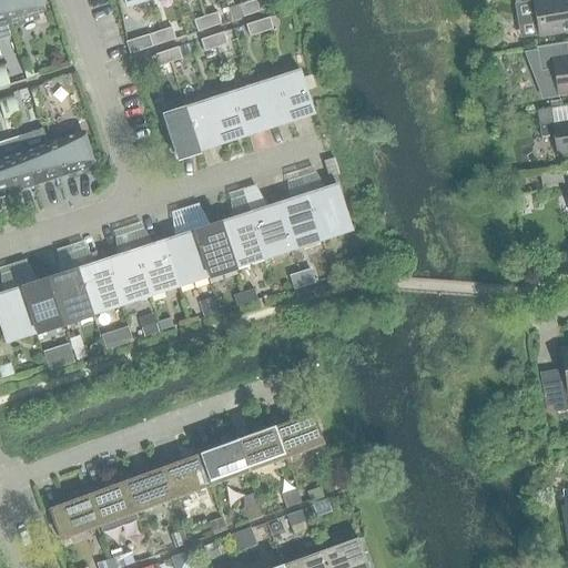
[(0,0),(0,1),(8,26),(17,22),(19,27),(39,20),(31,0),(0,0)]
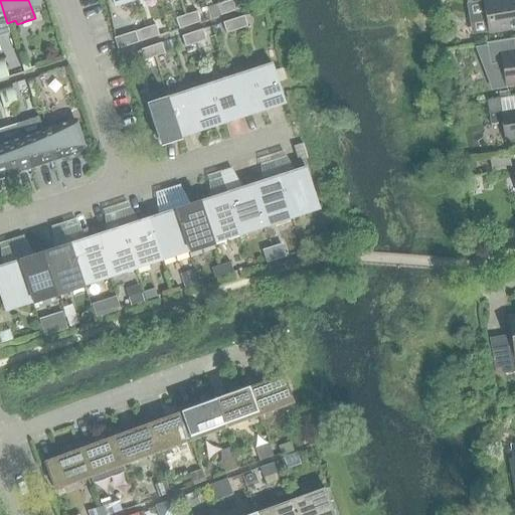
[(230,12),(240,9),(237,0),(231,0),(226,2),(230,12)]
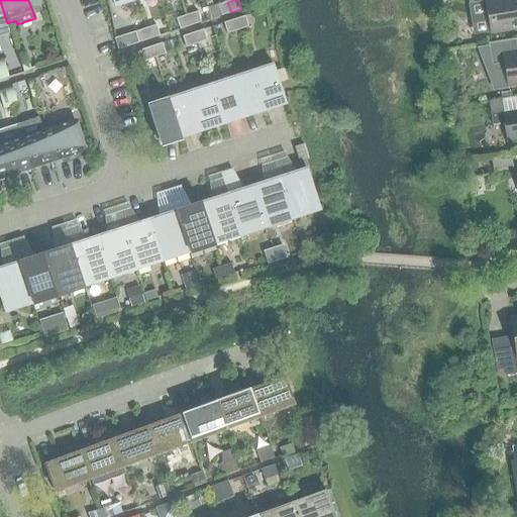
[(516,27),(516,0),(473,0),(474,4),(483,2),(489,33),(516,27)]
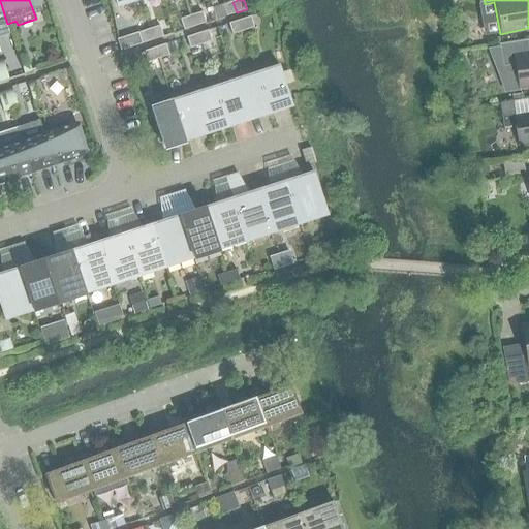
[(0,1),(0,37),(11,34),(7,24),(0,1)]
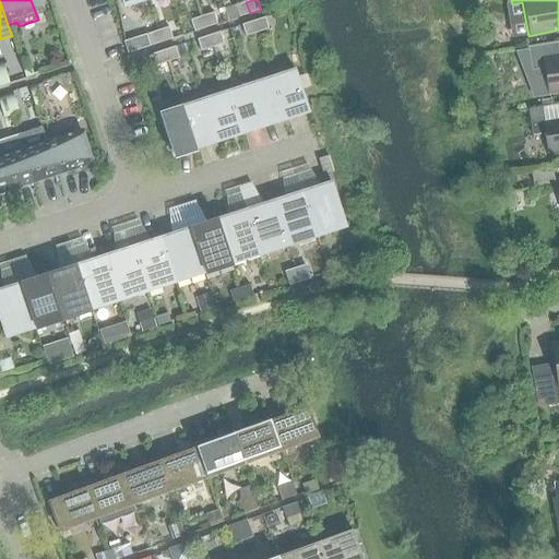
[(250,13),(246,2),(235,6),(238,18),(250,13)]
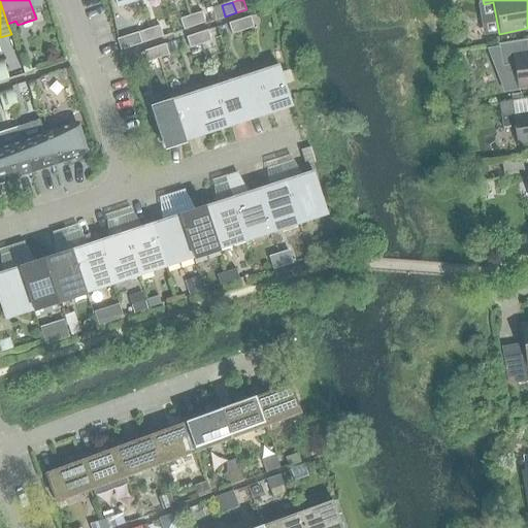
[(194,27),(204,23),(201,12),(190,15),(194,27)]
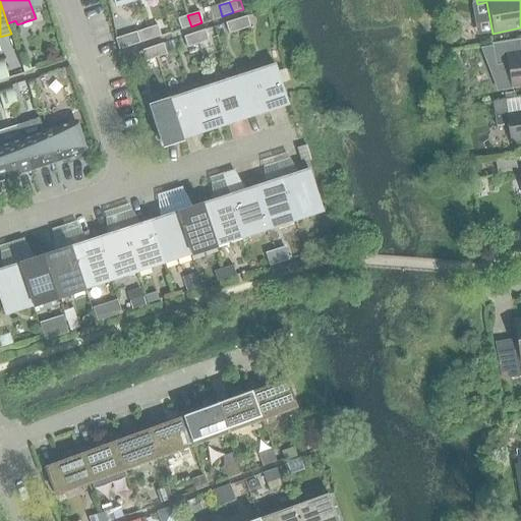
[(191,26),(187,15),(177,19),(180,30),(191,26)]
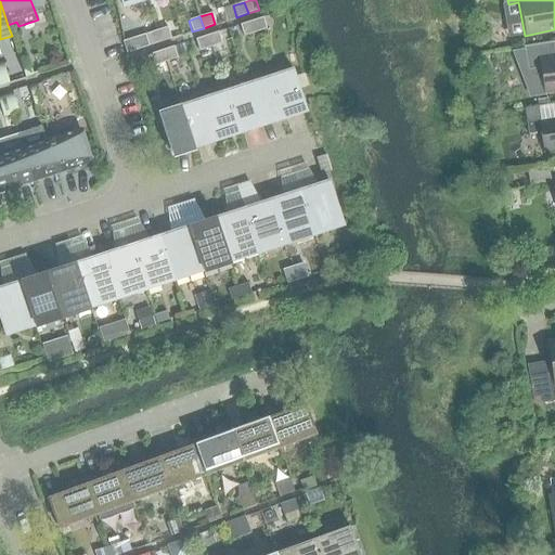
[(261,17),(249,22),(254,34),(265,29),(261,17)]
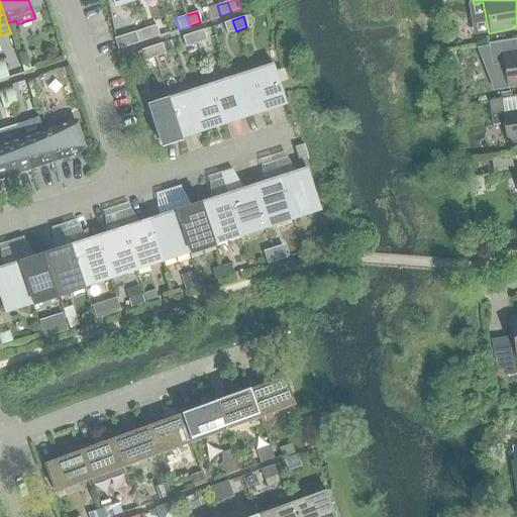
[(236,31),(232,20),(222,23),(225,34),(236,31)]
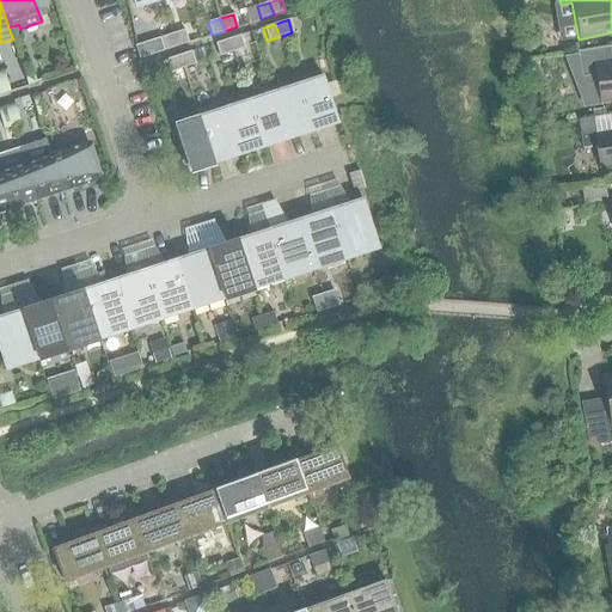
[(176,47),(189,43),(184,30),(172,34),(176,47)]
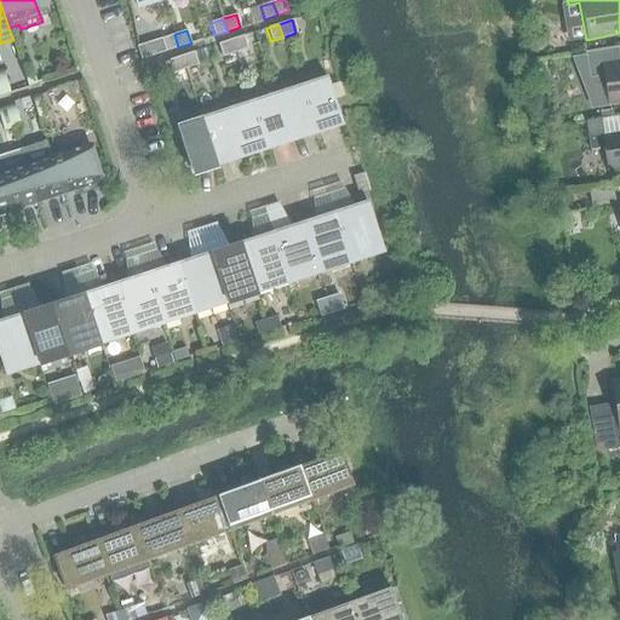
[(178,47),(174,34),(161,39),(166,51),(178,47)]
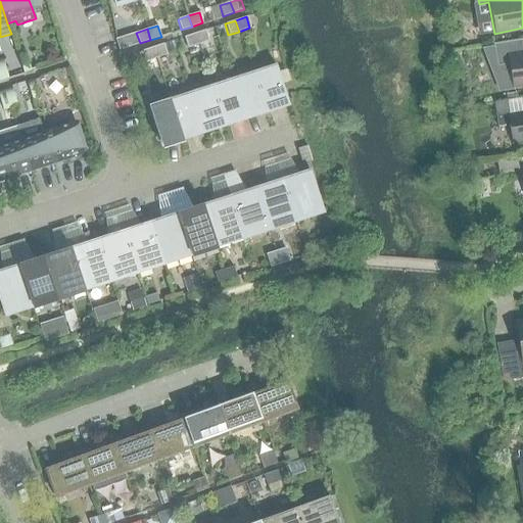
[(204,31),(193,34),(197,45),(207,41),(204,31)]
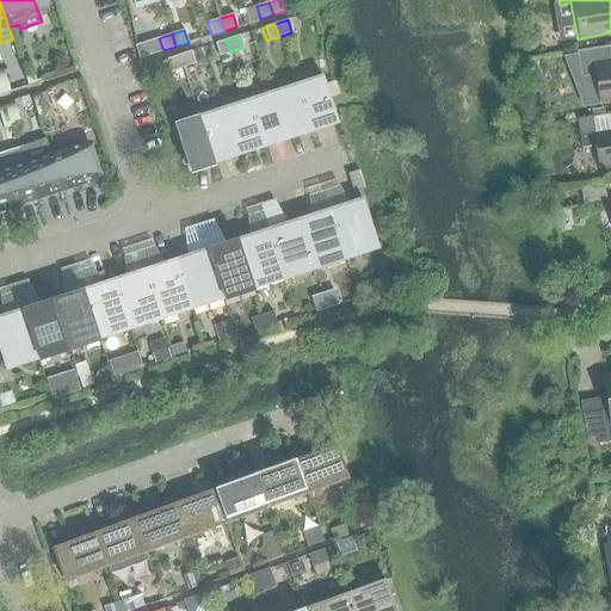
[(230,53),(226,39),(214,44),(217,56),(230,53)]
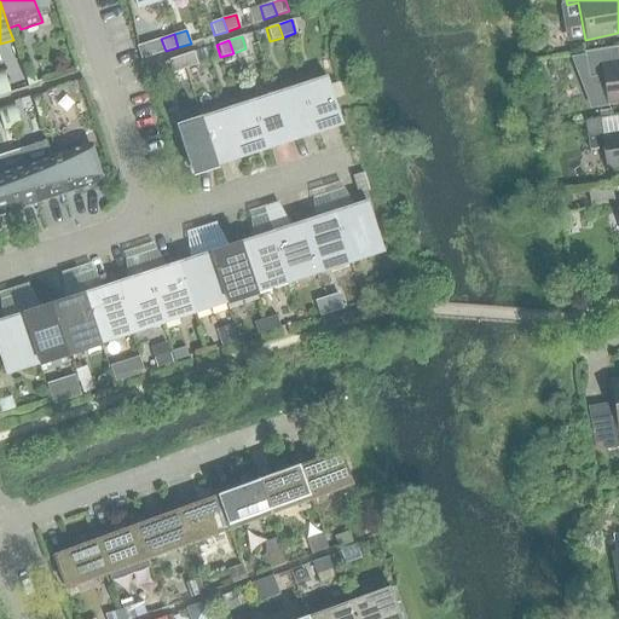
[(618,103),(618,63),(615,47),(582,53),(586,79),(601,76),(606,105),(618,103)]
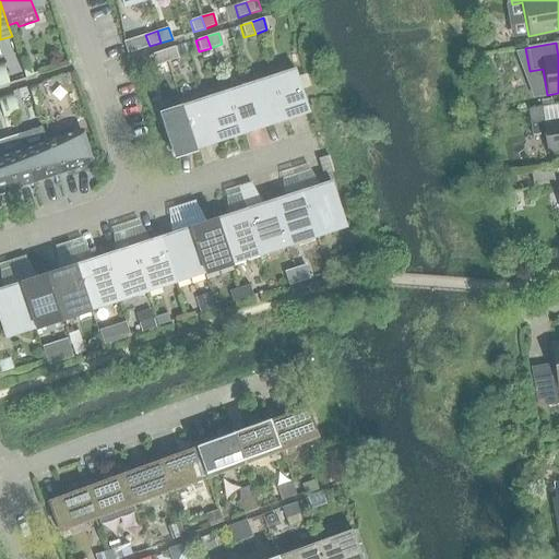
[(174,47),(162,51),(166,62),(177,59),(174,47)]
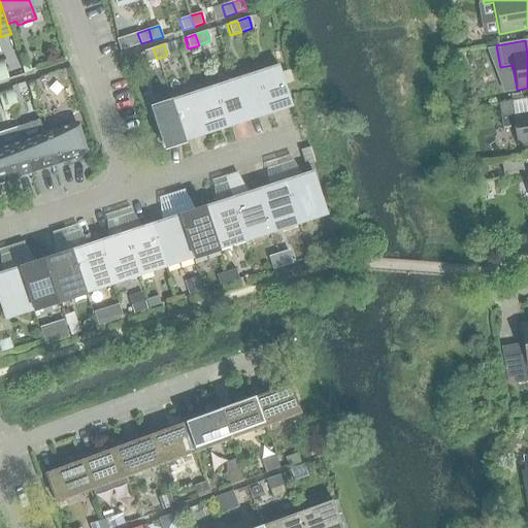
[(157,59),(153,48),(142,52),(145,63),(157,59)]
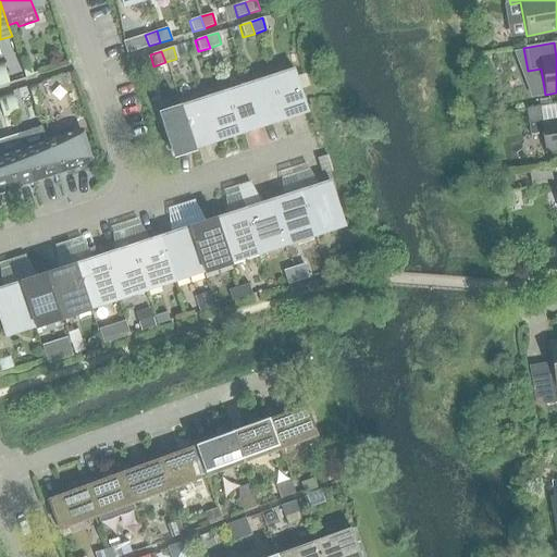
[(26,77),(34,75),(27,53),(19,57),(26,77)]
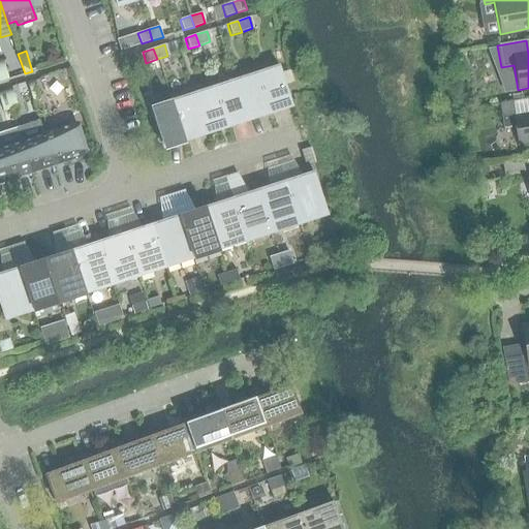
[(3,59),(0,59),(0,74),(2,81),(9,79),(3,59)]
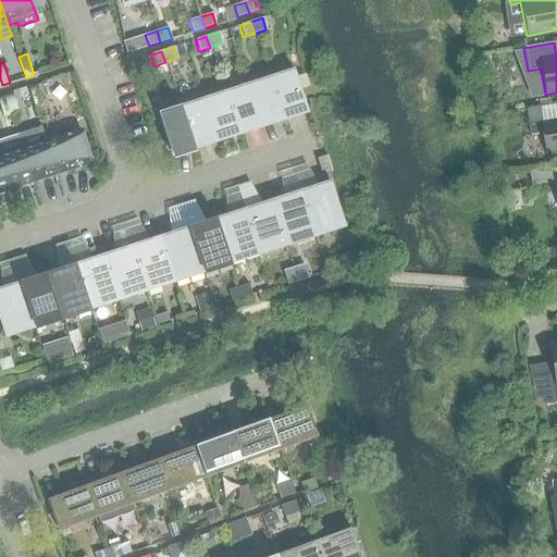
[(291,71),(269,77),(282,116),(305,109),(292,69),(291,70),(291,71)]
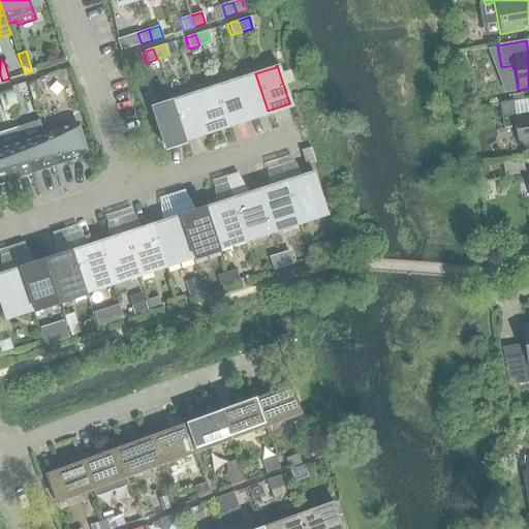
[(246,118),(268,111),(255,73),(235,81),(246,118)]
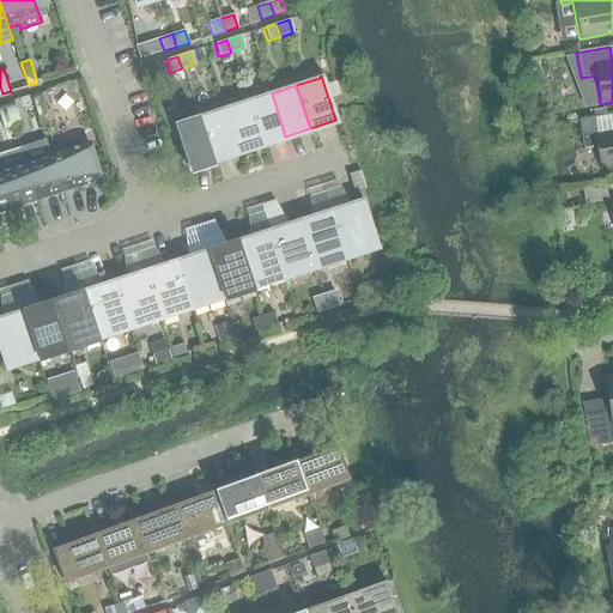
[(38,92),(30,95),(37,117),(47,115),(38,92)]
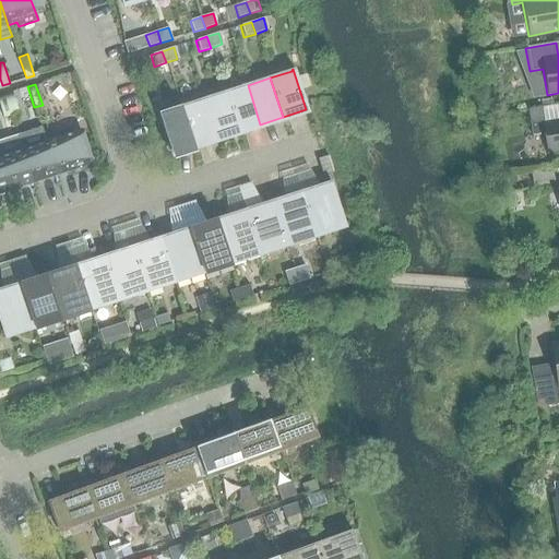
[(248,85),(225,93),(238,131),(260,125),(248,85)]
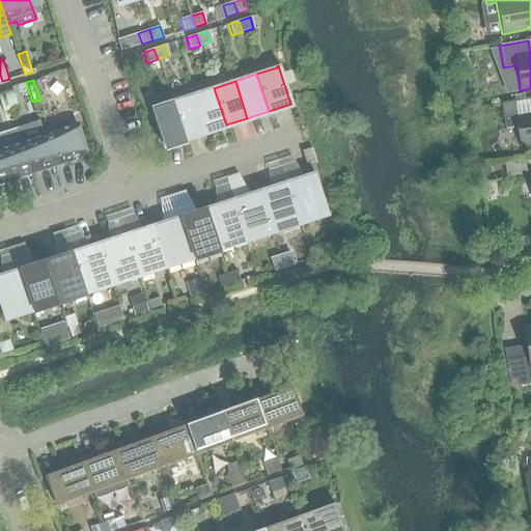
[(10,87),(3,89),(9,110),(17,107),(10,87)]
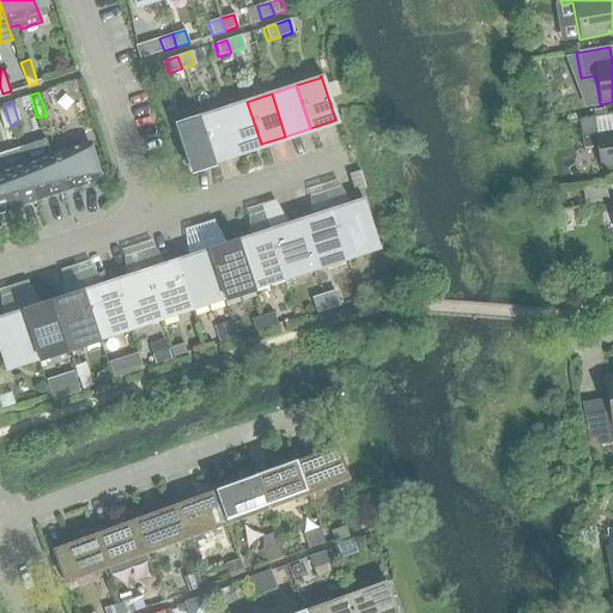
[(236,152),(261,144),(247,102),(223,109),(236,152)]
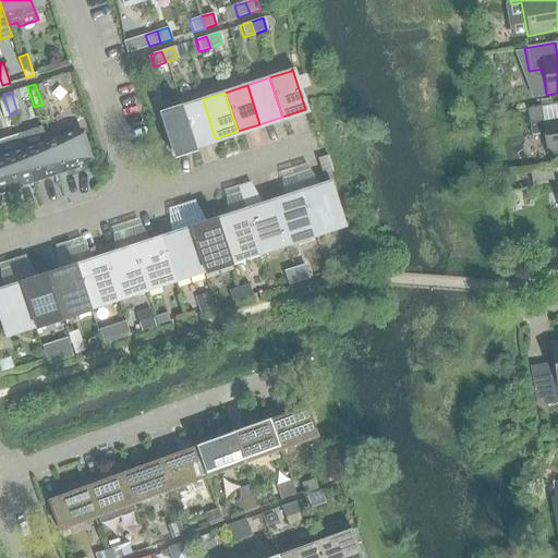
[(10,116),(3,94),(0,95),(0,110),(2,118),(10,116)]
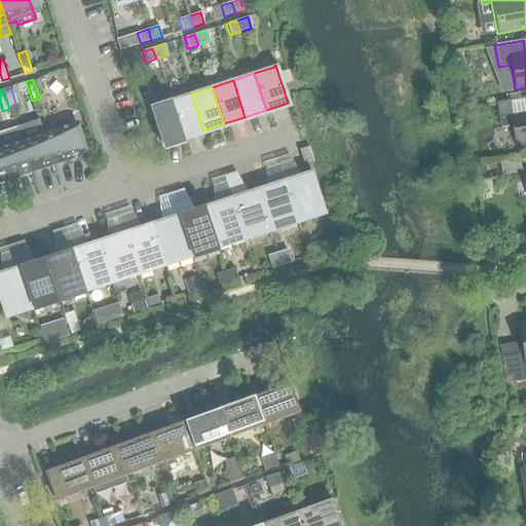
[(191,94),(170,101),(182,138),(202,130),(191,94)]
